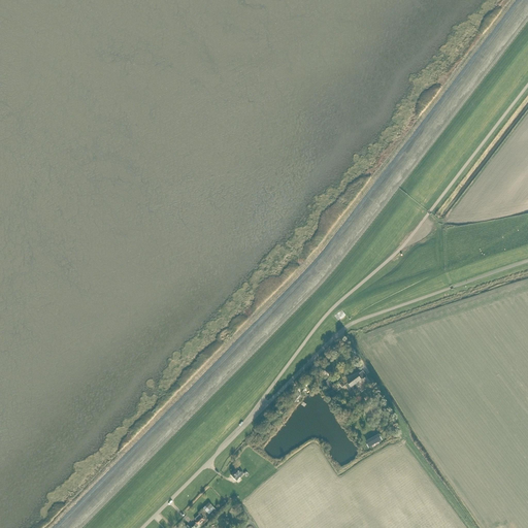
[(343,311),(335,317),(338,322),(347,317),(343,311)]
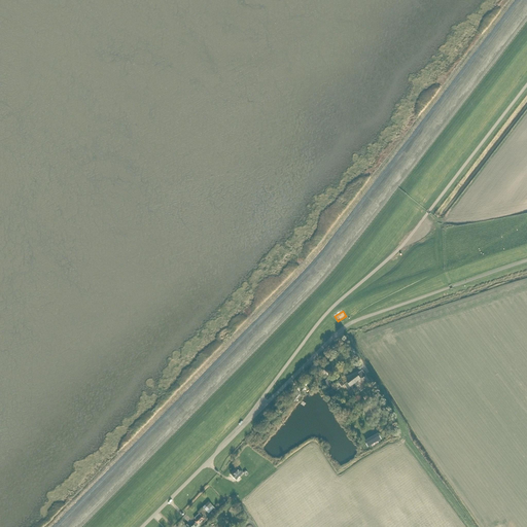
[(351,387),(365,376),(362,371),(357,375),(347,383),(351,387)]
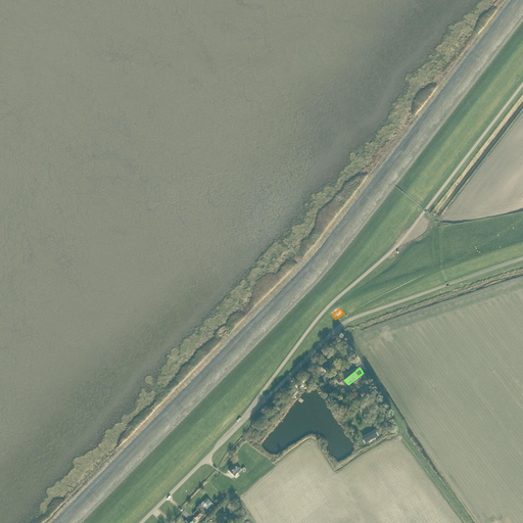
[(325,377),(320,381),(324,387),(329,383),(325,377)]
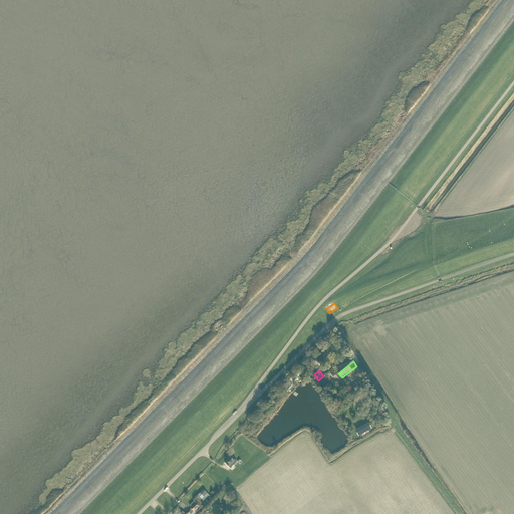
[(285,394),(292,384),(290,383),(291,382),(288,380),(281,390),(285,394)]
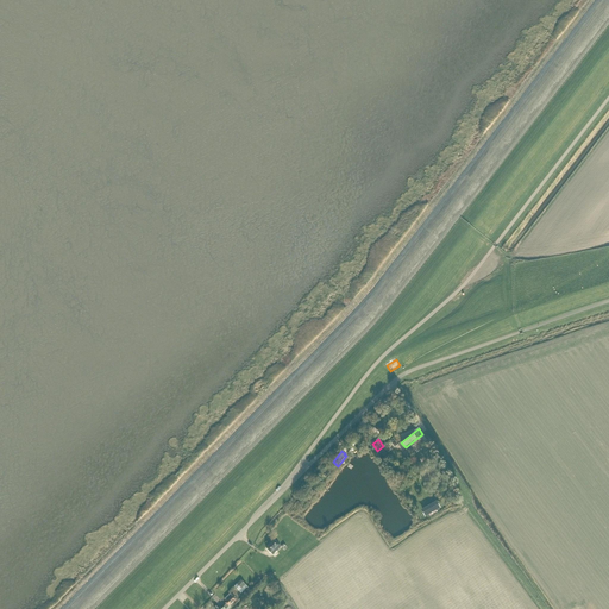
[(421,512),(425,518),(441,509),(438,502),(421,512)]
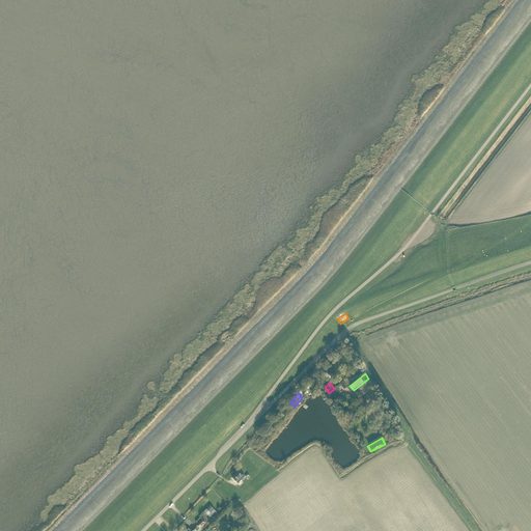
[(238,484),(245,477),(239,472),(232,478),(238,484)]
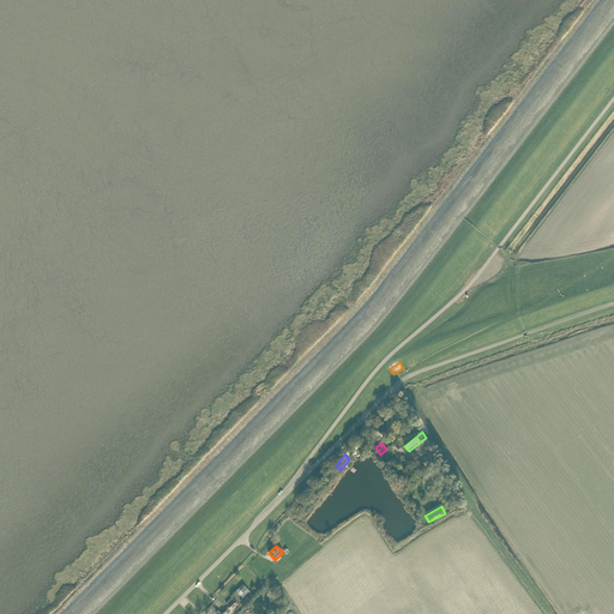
[(242,585),(236,591),(242,599),(250,591),(242,585)]
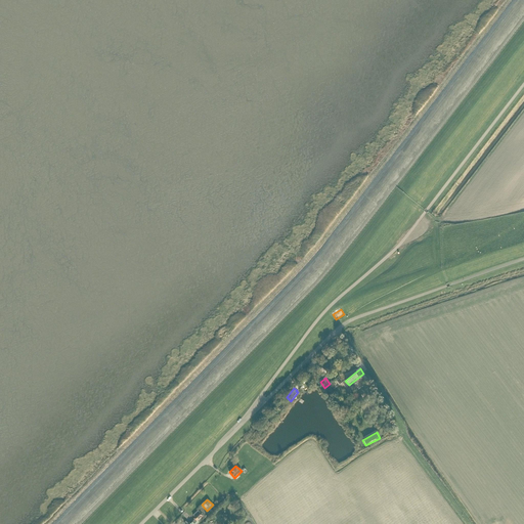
[(182,523),(197,523),(199,523),(198,521),(201,519),(202,521),(205,518),(203,516),(200,514),(198,512),(193,516),(194,518),(193,519),(194,520),(190,523),(189,523),(187,523),(185,522),(182,523)]
